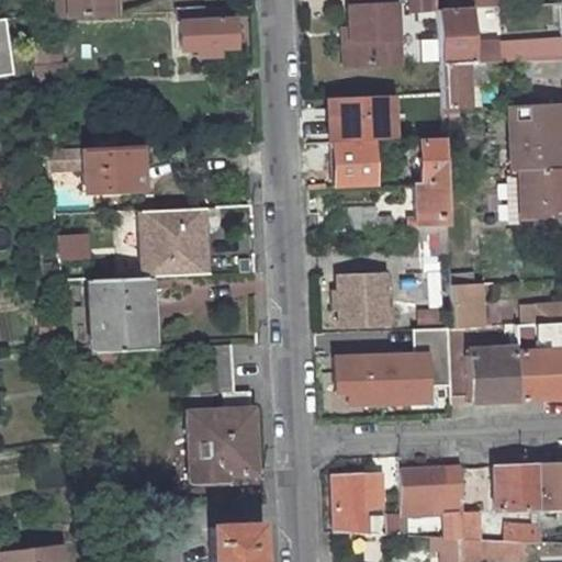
[(55,0),(57,18),(65,18),(64,0),(55,0)]
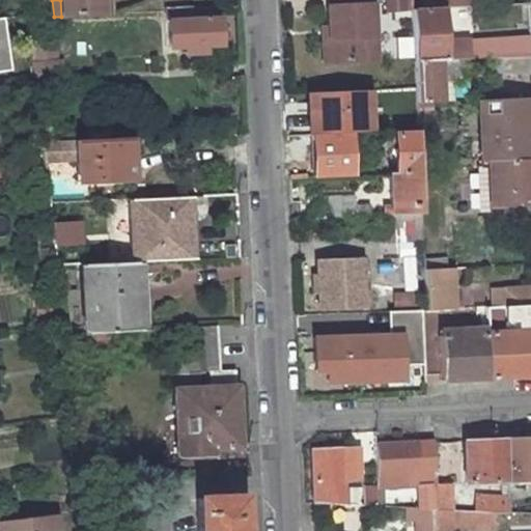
[(60,0),(61,17),(109,15),(108,0),(60,0)]
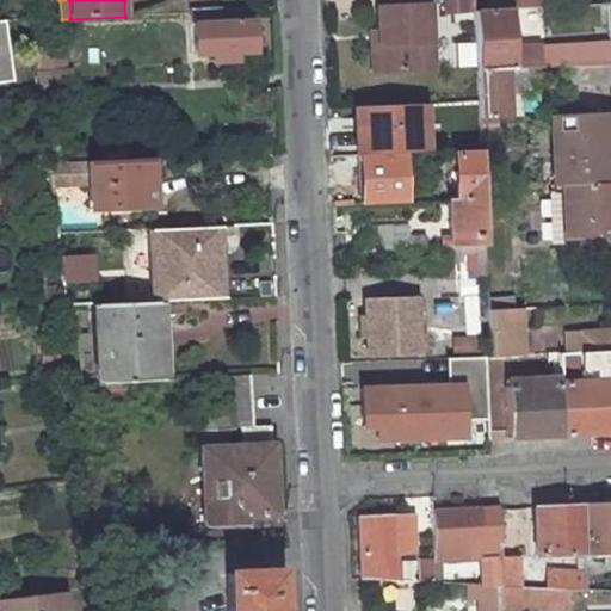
[(432,68),(429,0),(380,0),(381,6),(378,6),(380,30),(382,71),(432,68)]
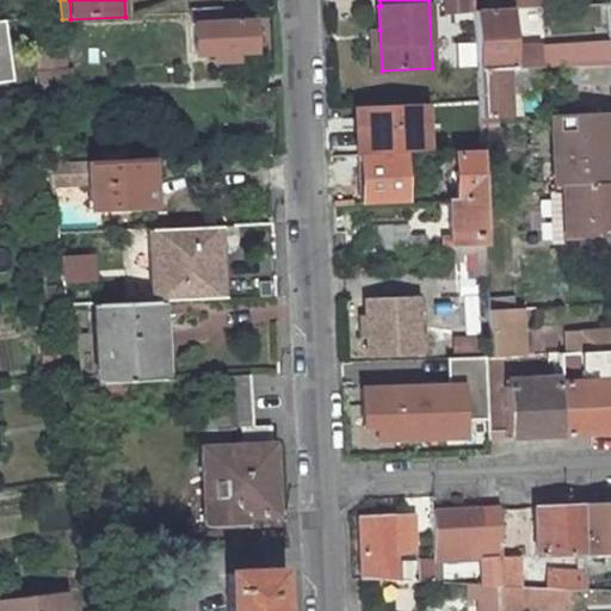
[(468,10),(467,0),(445,0),(446,11),(468,10)]
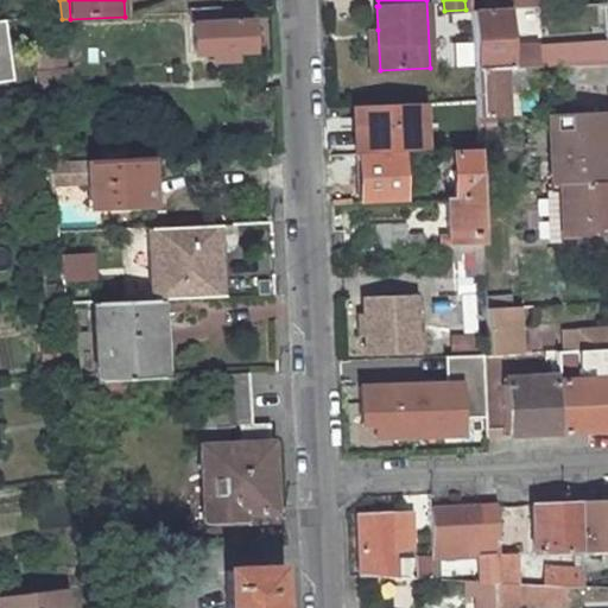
[(495,8),(472,10),(475,69),(508,68),(507,48),(506,8),(495,8)]
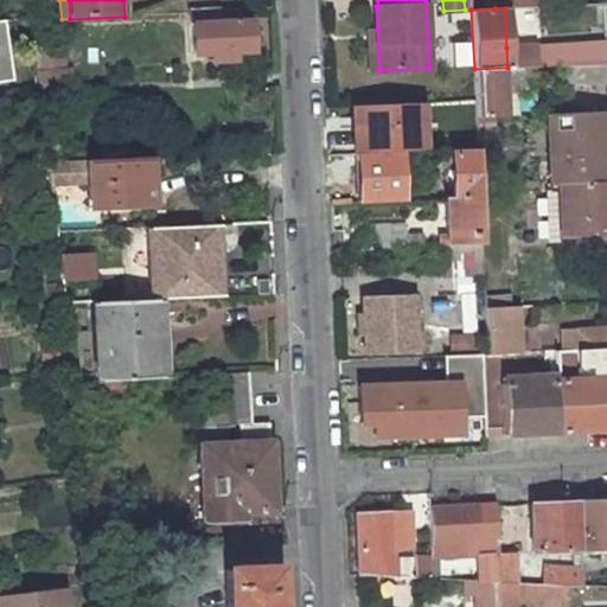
[(189,11),(191,55),(210,53),(251,51),(249,10),(217,11),(217,10),(189,11)]
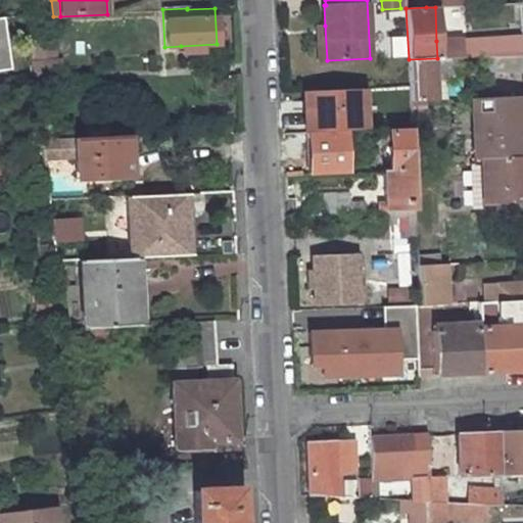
[(42,19),(29,20),(30,30),(42,29),(42,19)]
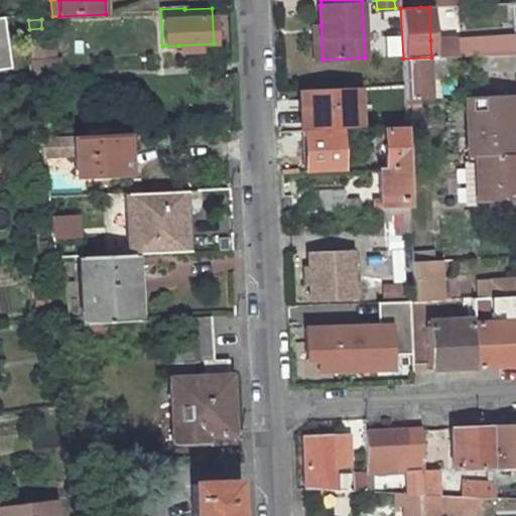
[(42,29),(26,30),(30,61),(56,58),(52,31),(42,29)]
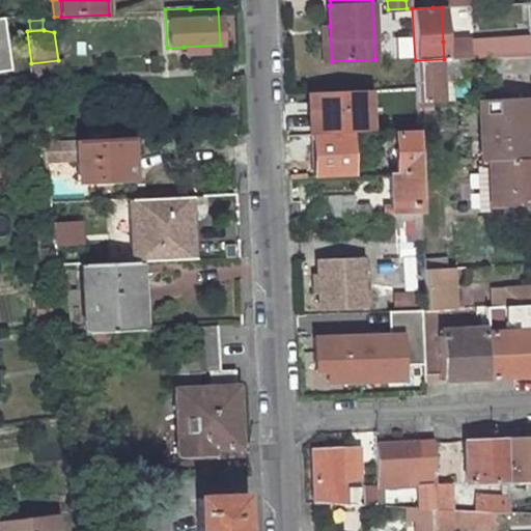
[(502,57),(530,55),(530,37),(498,39),(467,42),(467,40),(443,42),(444,59),(463,58),(502,57)]
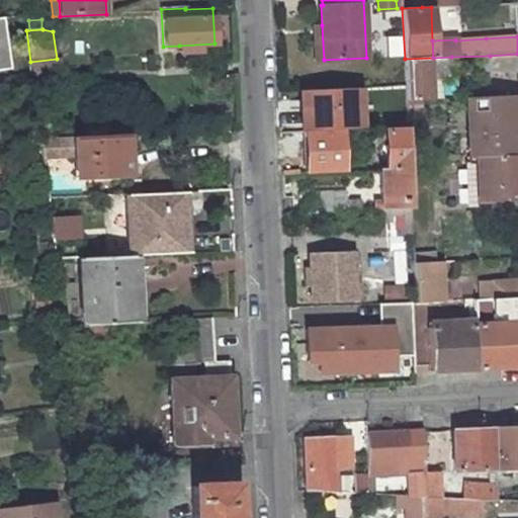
[(490,73),(517,72),(517,54),(490,56),(490,73)]
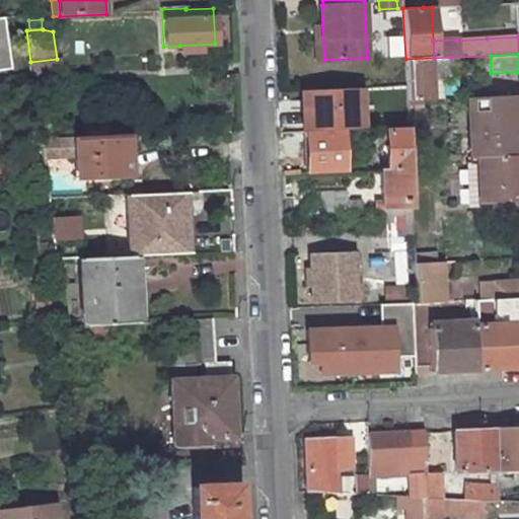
[(434,58),(405,59),(408,100),(431,99),(429,75),(436,75),(437,80),(448,80),(452,76),(453,74),(452,57),(434,58)]
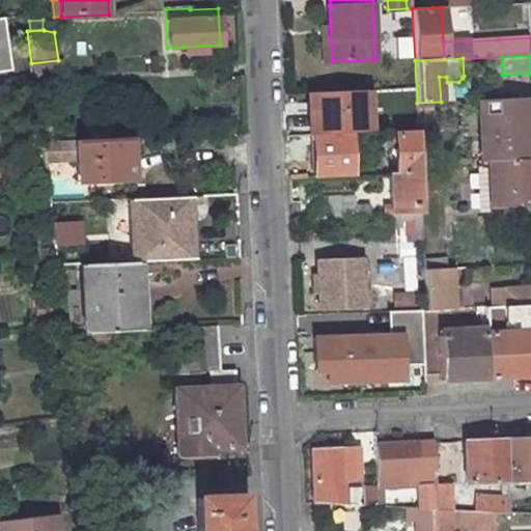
[(31,63),(32,76),(34,86),(64,83),(62,60),(58,60),(31,63)]
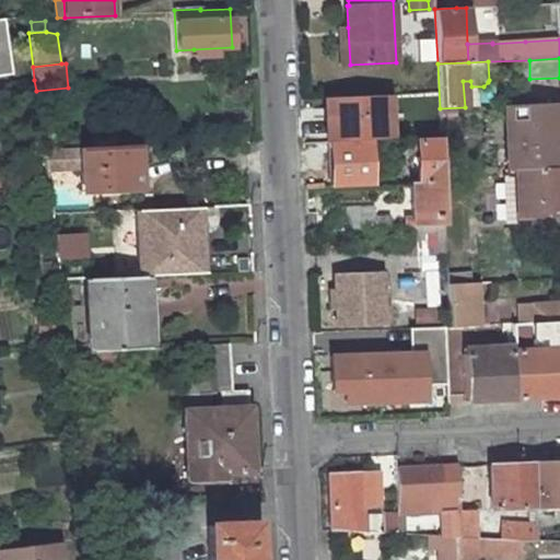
[(470,81),(463,81),(465,107),(473,107),(471,86),(470,81)]
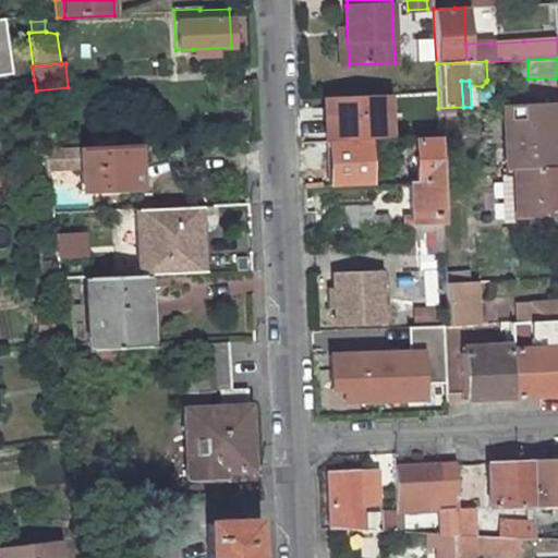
[(329,97),(330,141),(388,137),(387,95),(329,97)]
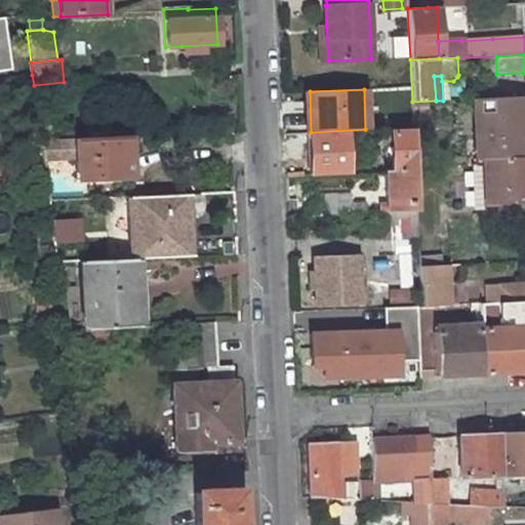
[(524,96),(473,101),(477,161),(524,158),(524,96)]
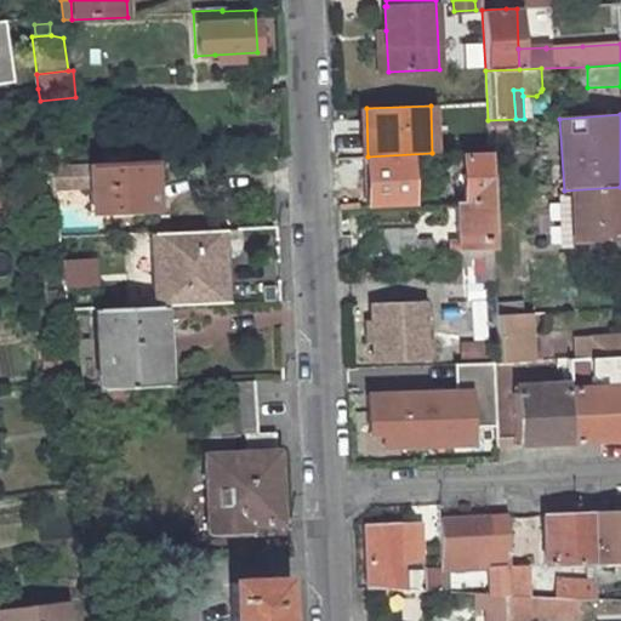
[(451,251),(494,249),(490,192),(489,152),(462,153),(463,174),(456,174),(456,186),(463,186),(465,203),(456,203),(457,241),(450,241),(451,251)]
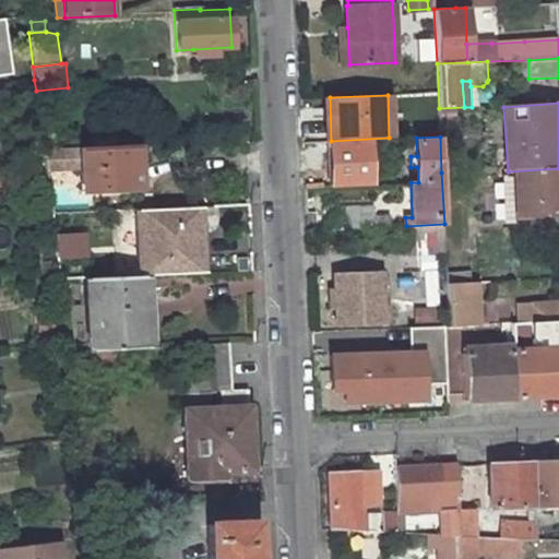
[(138,145),(79,147),(80,191),(139,189),(138,145)]
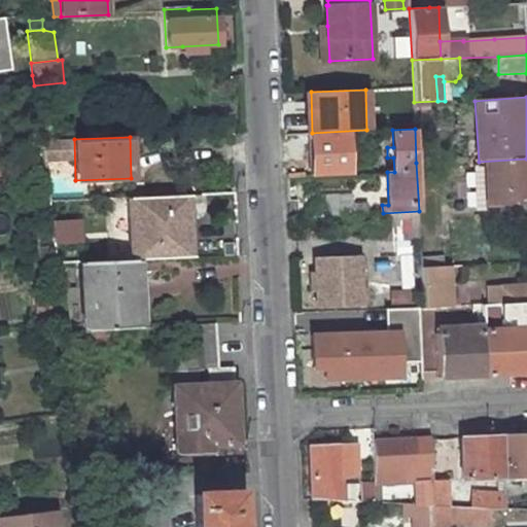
[(526,159),(479,162),(478,162),(478,167),(476,167),(477,192),(490,191),(491,209),(503,208),(503,203),(526,202),(526,159)]
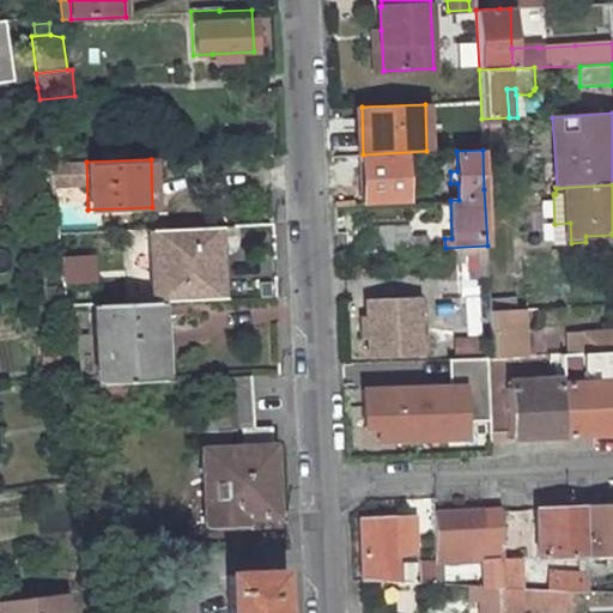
[(570,223),(554,224),(556,243),(571,243),(570,223)]
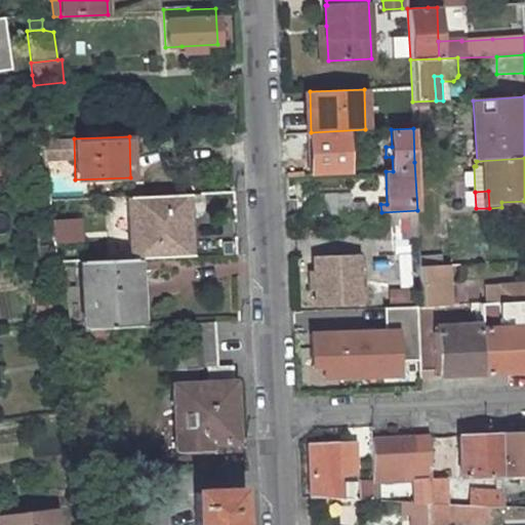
[(187,195),(128,198),(131,258),(133,258),(183,256),(180,215),(188,215),(187,195)]
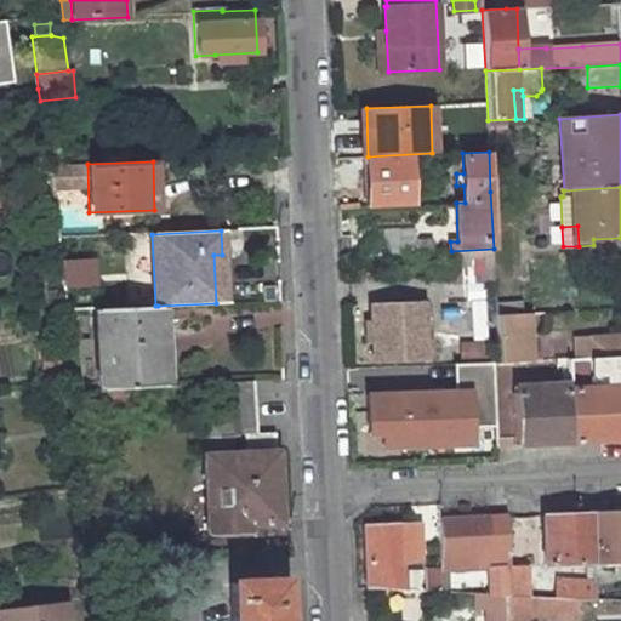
[(414,231),(377,232),(377,255),(427,254),(427,244),(415,244),(414,231)]
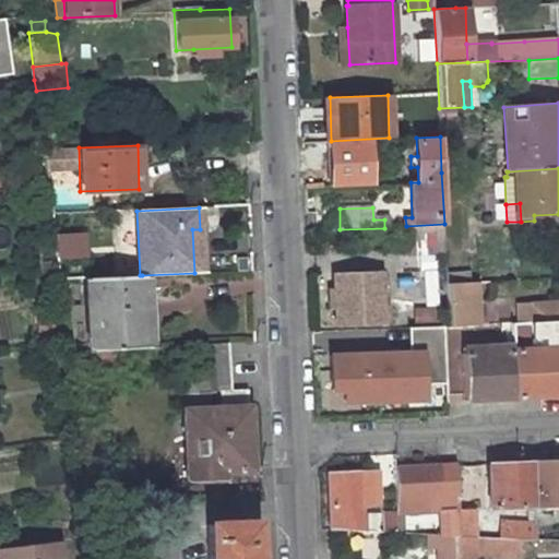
[(444,227),(406,228),(408,256),(445,254),(444,227)]
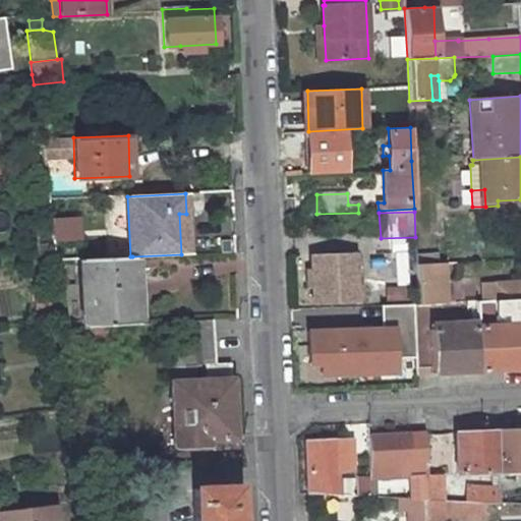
[(80,219),(50,220),(51,244),(81,242),(80,219)]
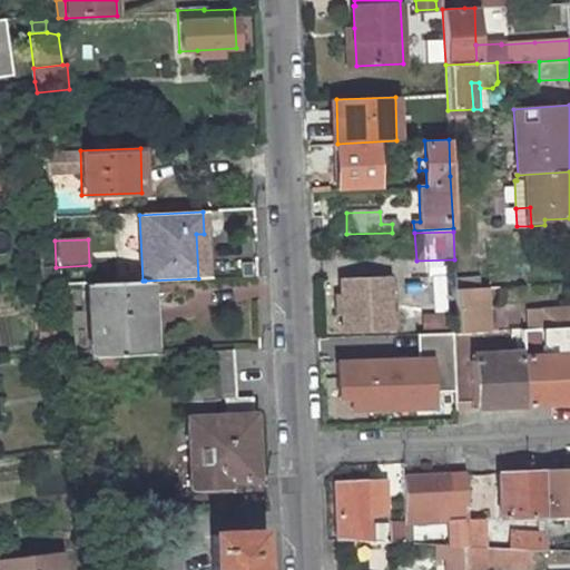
[(387,277),(341,279),(344,332),(391,330),(387,277)]
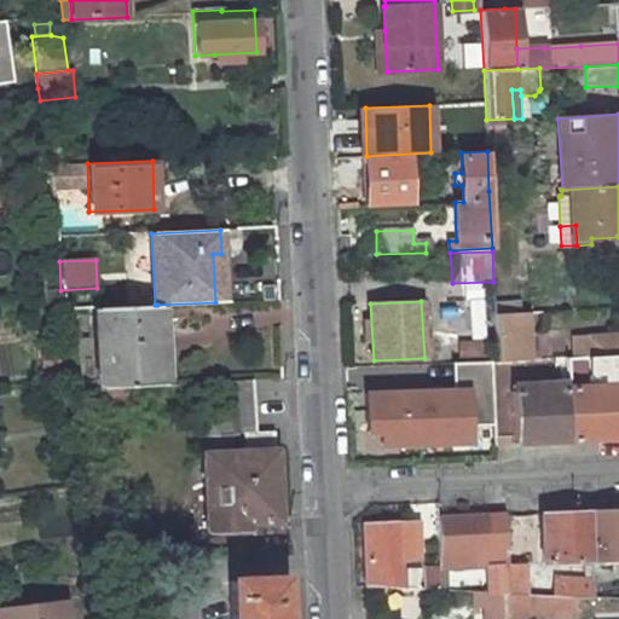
[(518,301),(495,304),(495,314),(519,313),(518,301)]
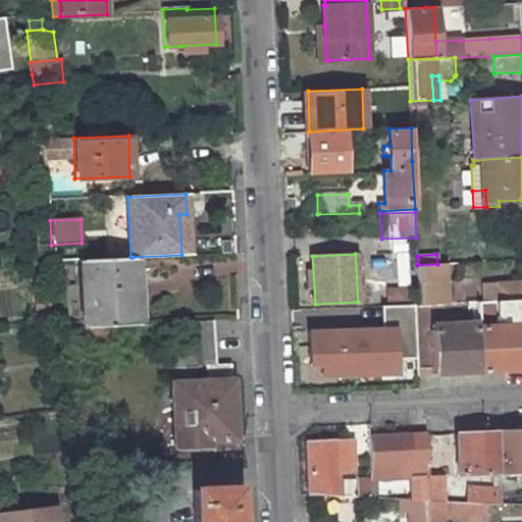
[(131,257),(80,260),(84,327),(137,325),(134,268),(128,268),(128,262),(134,262),(133,257),(131,257)]
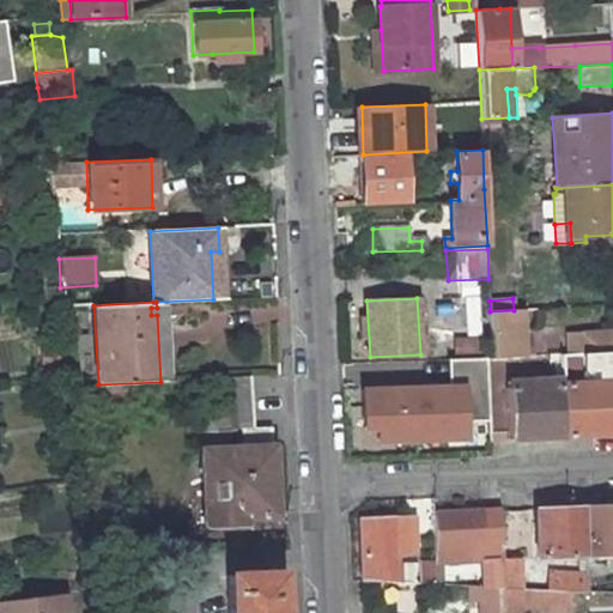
[(492,359),(519,358),(516,310),(514,310),(490,311),(492,359)]
